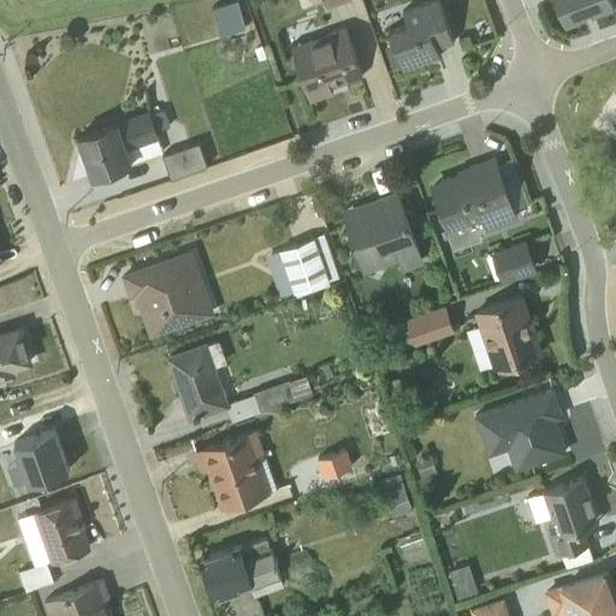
[(452,41),(438,0),(431,0),(402,11),(406,23),(389,29),(403,70),(440,57),(437,47),(452,41)]
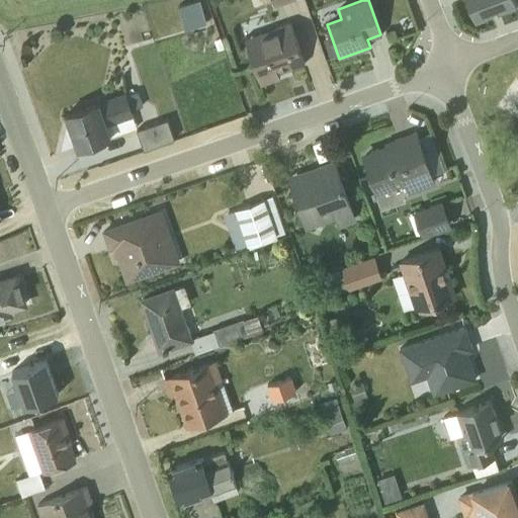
[(514,0),(466,0),(476,20),(517,5),(514,0)]
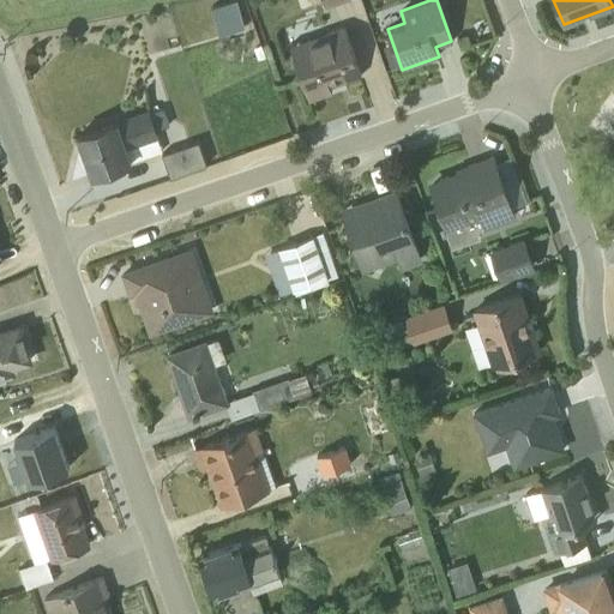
[(242,29),(235,2),(211,10),(218,36),(242,29)]
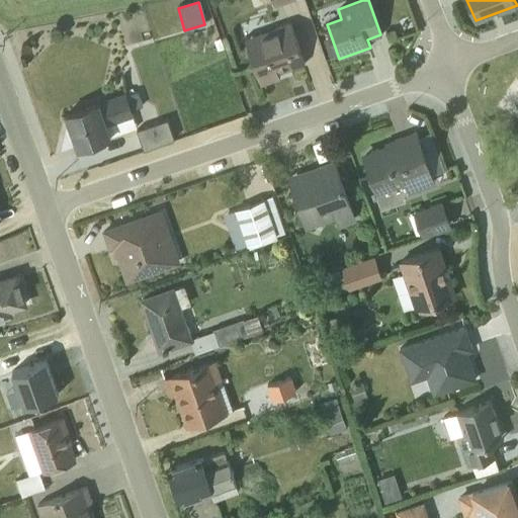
[(305,64),(289,24),(244,40),(261,85),(278,78),(277,74),(305,64)]
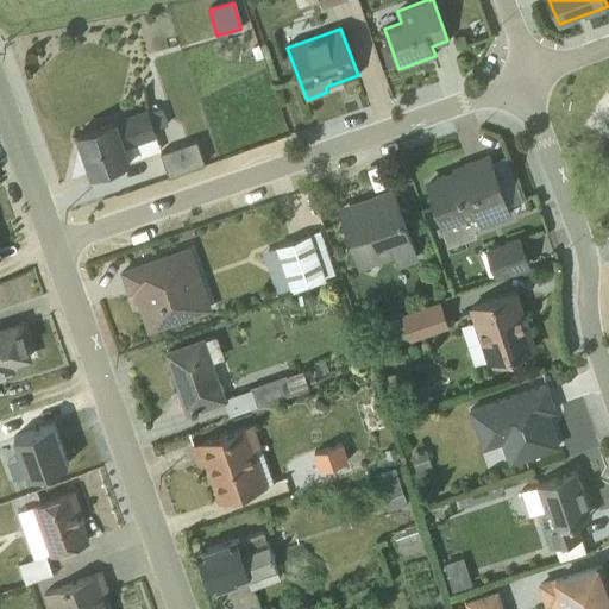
[(146,112),(77,136),(90,175),(129,162),(123,145),(133,140),(135,143),(155,136),(146,112)]
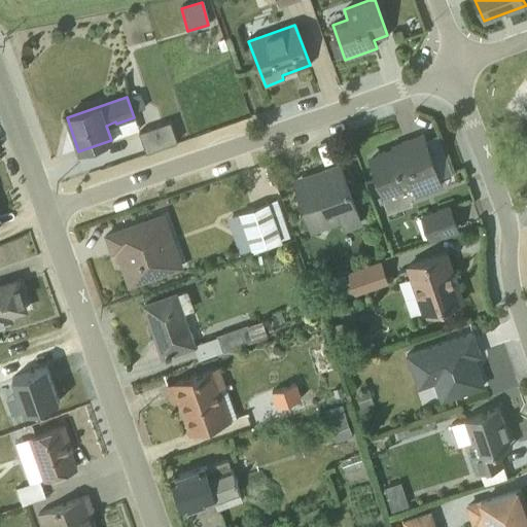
[(139,134),(146,152),(176,142),(170,123),(139,134)]
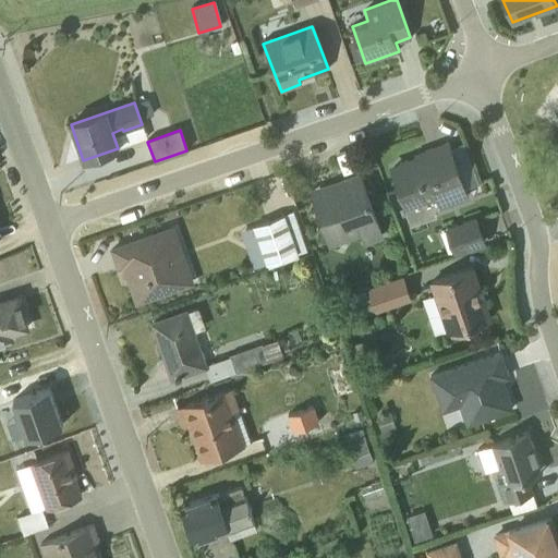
[(468,194),(448,144),(426,152),(427,156),(391,170),(407,209),(435,197),(438,206),(468,194)]
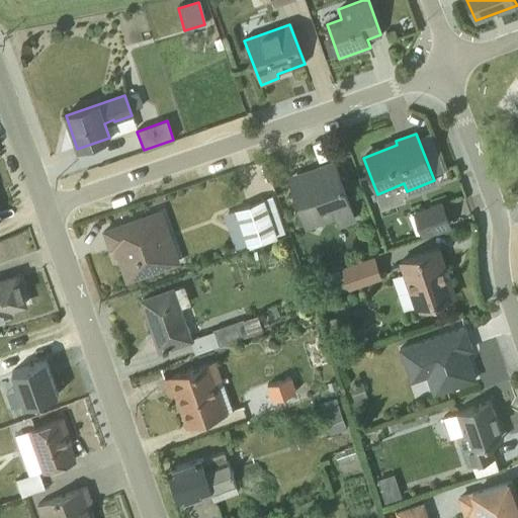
[(354,222),(334,162),(317,168),(319,173),(290,183),(307,229),(334,219),(337,228),(354,222)]
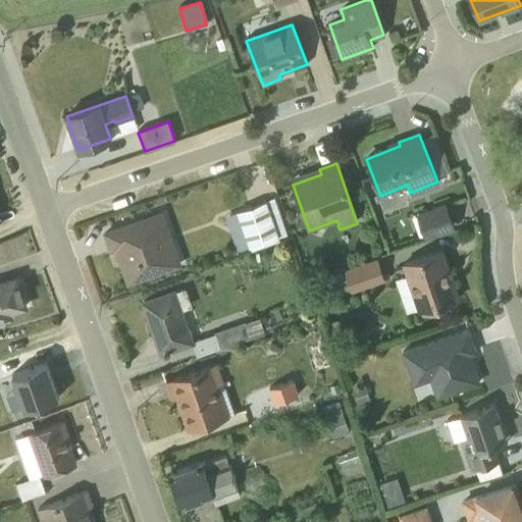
[(266,201),(237,211),(249,247),(278,237),(266,201)]
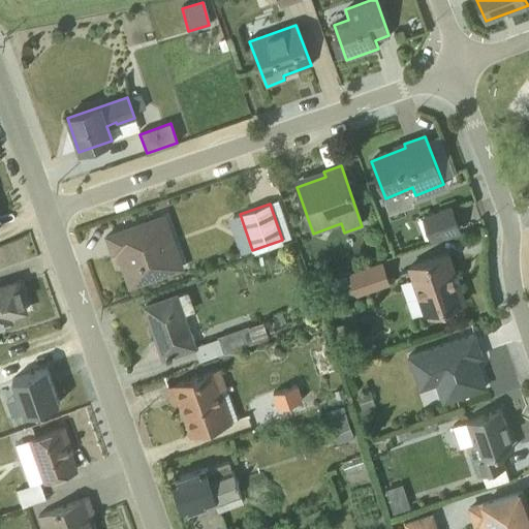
[(430,238),(458,227),(449,206),(423,216),(430,238)]
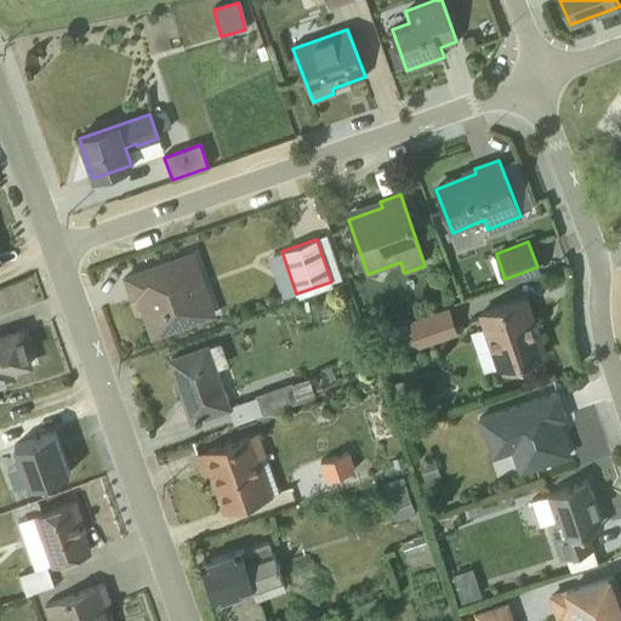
[(212,314),(192,255),(125,278),(131,298),(144,295),(152,314),(146,317),(152,335),(212,314)]
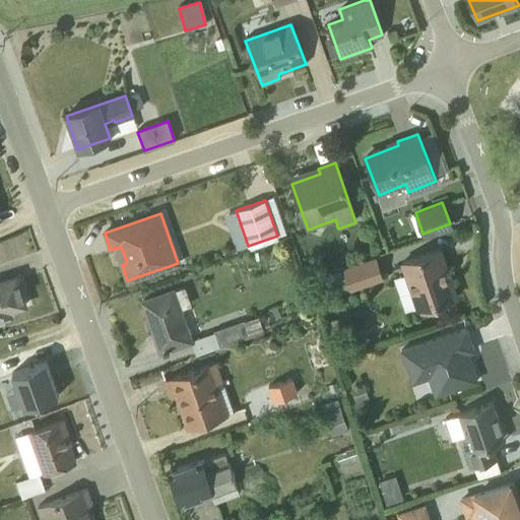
[(440,249),(400,262),(416,310),(456,296),(440,249)]
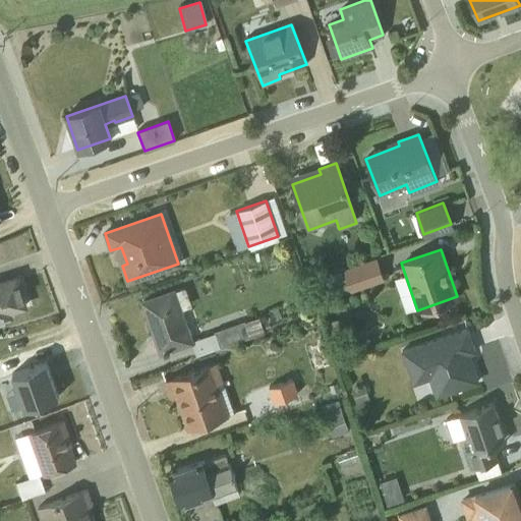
[(343,269),(350,290),(384,279),(377,257),(343,269)]
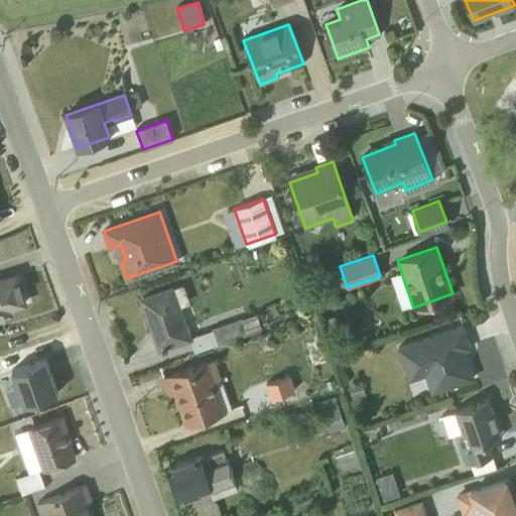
[(0,316),(10,313),(8,307),(24,303),(16,276),(0,280),(0,316)]
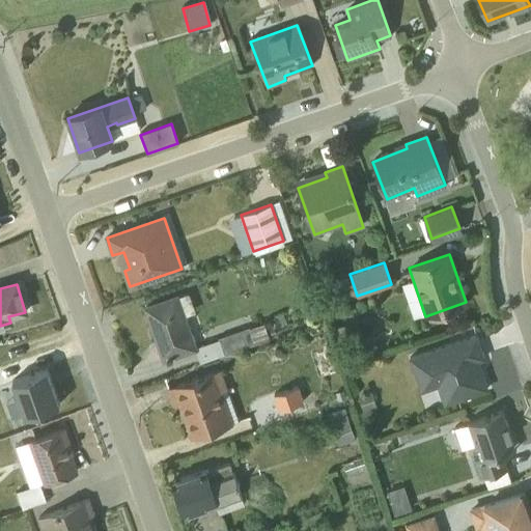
[(262,323),(197,347),(178,298),(145,310),(165,362),(196,350),(201,364),(269,338),(262,323)]
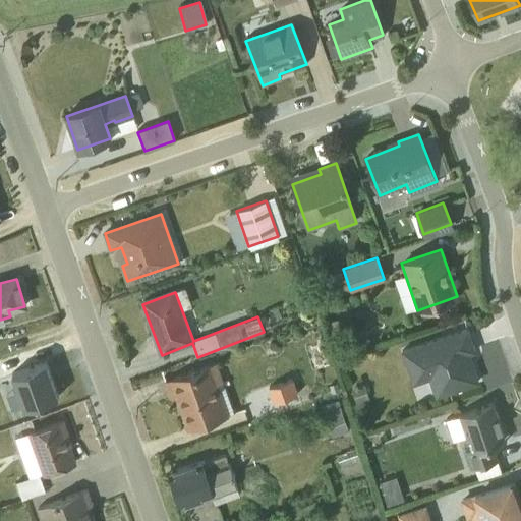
[(467,327),(401,349),(412,384),(429,378),(435,396),(474,382),(465,353),(474,349),(467,327)]
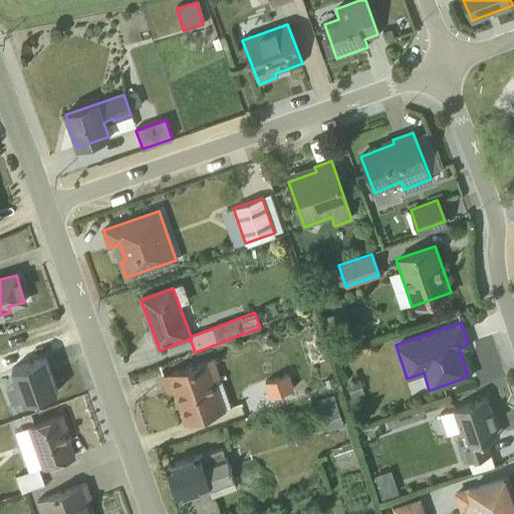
[(186,425),(227,410),(215,378),(220,376),(214,358),(163,376),(169,394),(174,392),(186,425)]
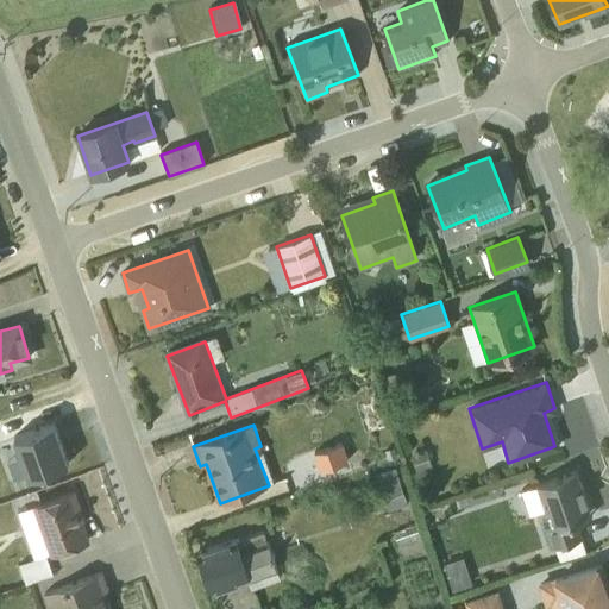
[(432,465),(427,449),(410,453),(415,470),(432,465)]
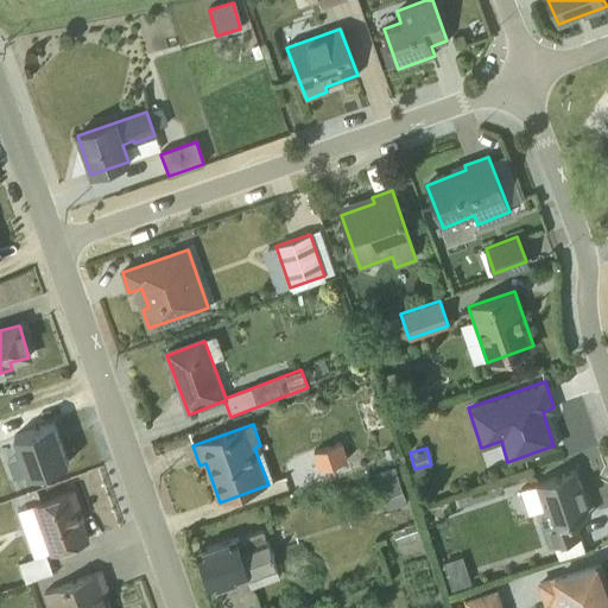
[(407,502),(396,467),(375,474),(387,510),(407,502)]
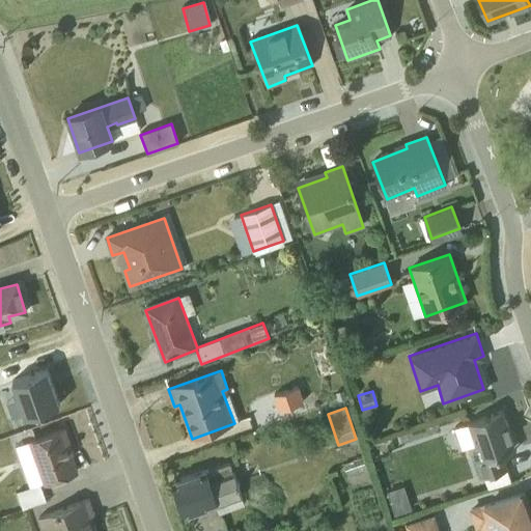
[(513,441),(502,410),(467,422),(474,442),(467,445),(478,477),(508,467),(503,452),(509,450),(506,443),(513,441)]
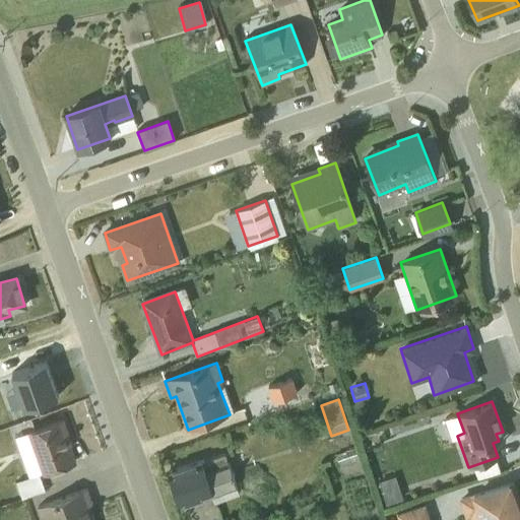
[(0,447),(14,443),(4,411),(0,412),(0,447)]
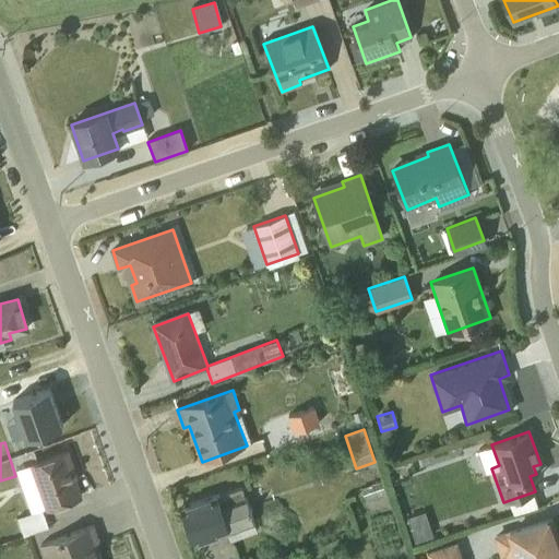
[(69,453),(31,465),(46,509),(81,497),(74,477),(76,476),(69,453)]
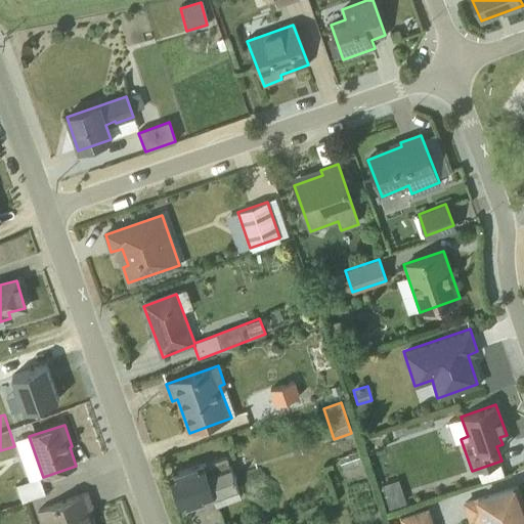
[(238,493),(225,457),(170,477),(180,509),(197,504),(198,508),(238,493)]
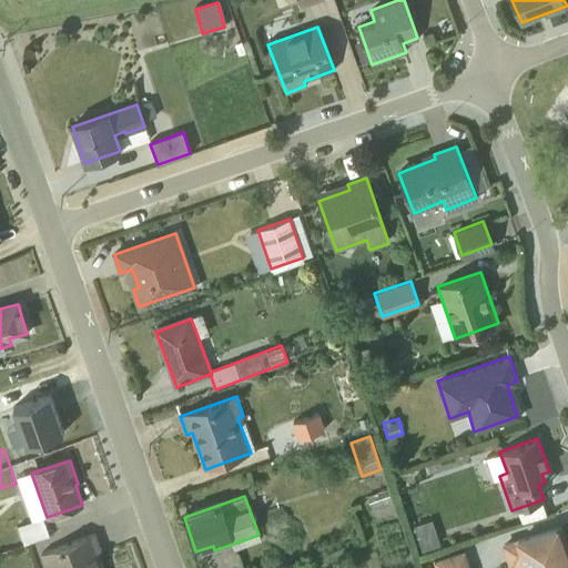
[(42,518),(18,527),(24,546),(49,537),(42,518)]
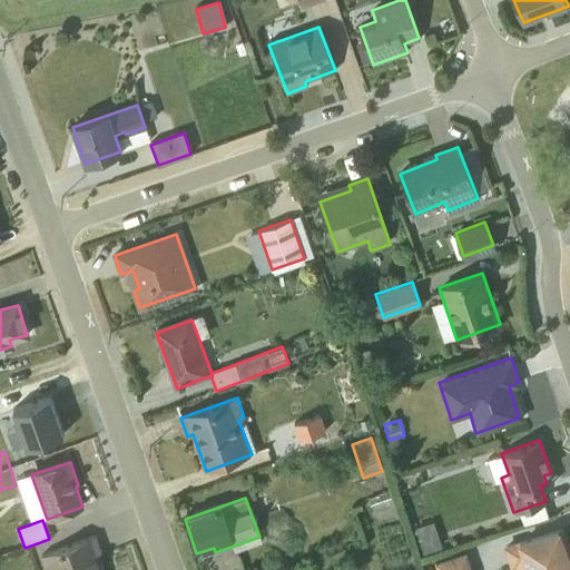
[(442,546),(432,520),(415,527),(424,552),(442,546)]
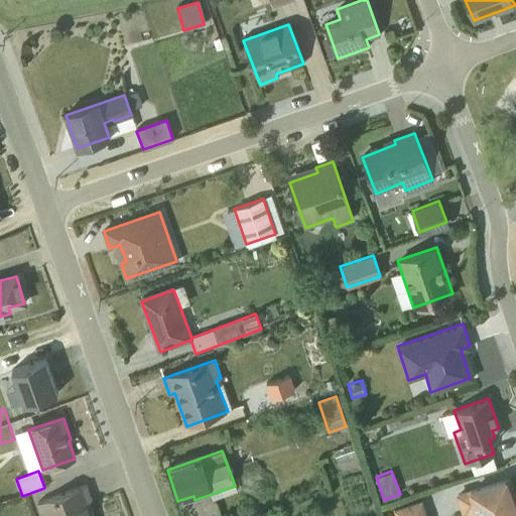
[(468,515),(515,515),(515,509),(515,510),(511,496),(515,495),(509,478),(469,491),(468,490),(456,494),(463,513),(468,512),(468,515)]
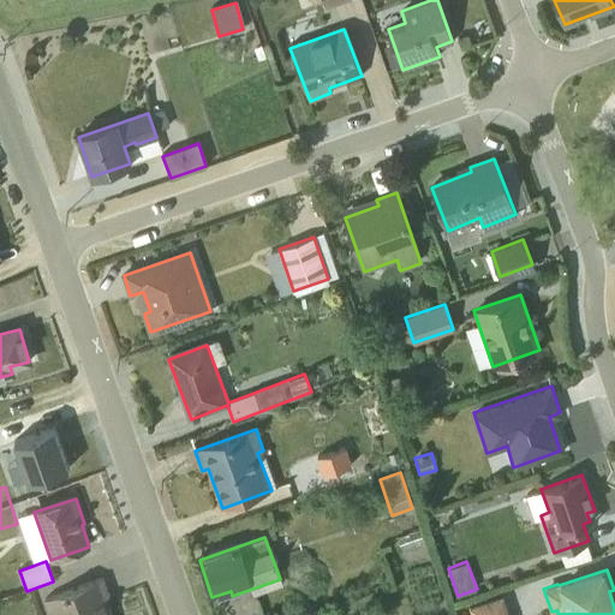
[(103,579),(45,599),(49,614),(109,614),(105,599),(109,597),(103,579)]
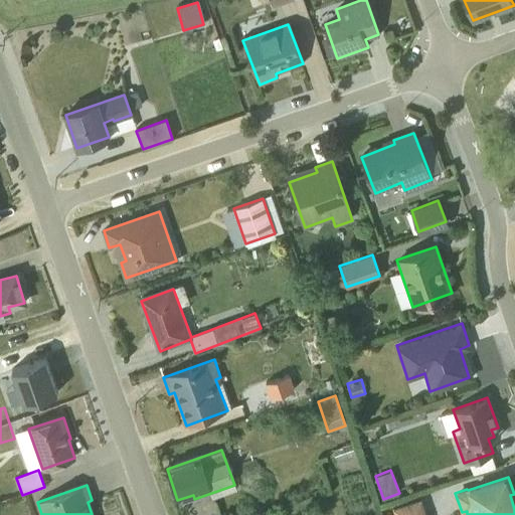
[(426,514),(420,499),(393,508),(394,512),(387,514),(426,514)]
